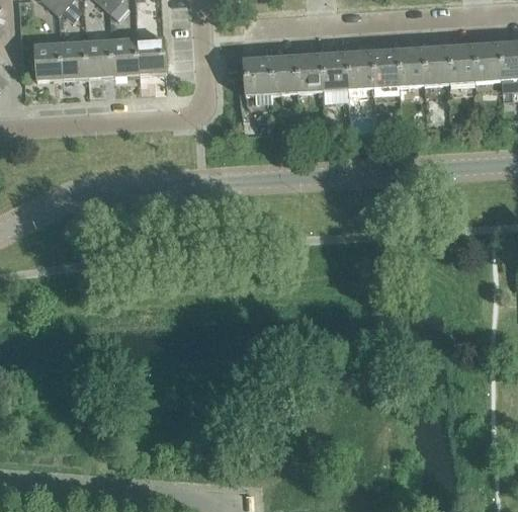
[(66,4),(61,0),(42,0),(58,13),(66,4)]
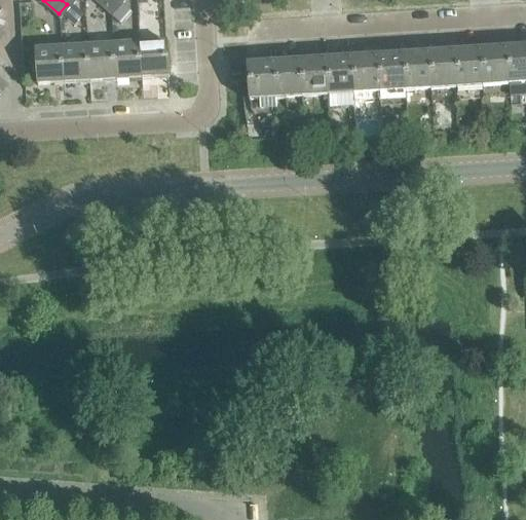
[(119,1),(118,0),(100,0),(111,10),(119,1)]
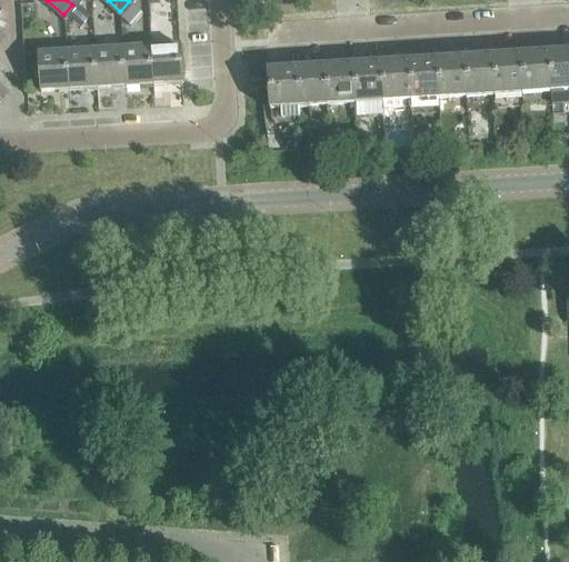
[(179,39),(150,40),(152,80),(181,78),(179,39)]
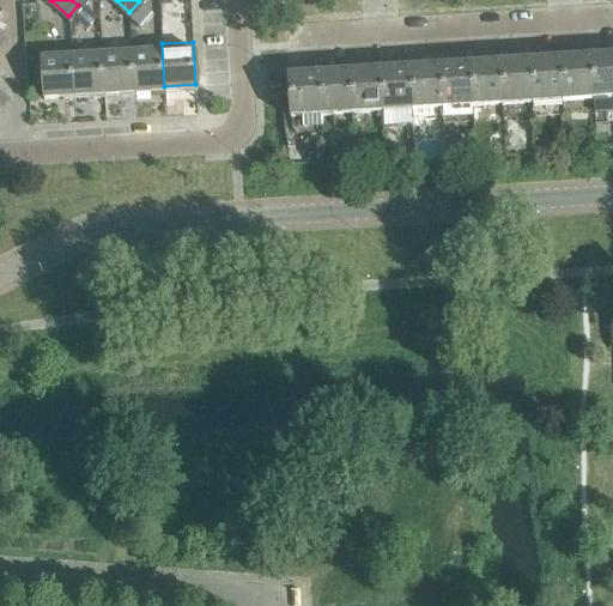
[(162,43),(132,46),(134,88),(164,86),(162,43)]
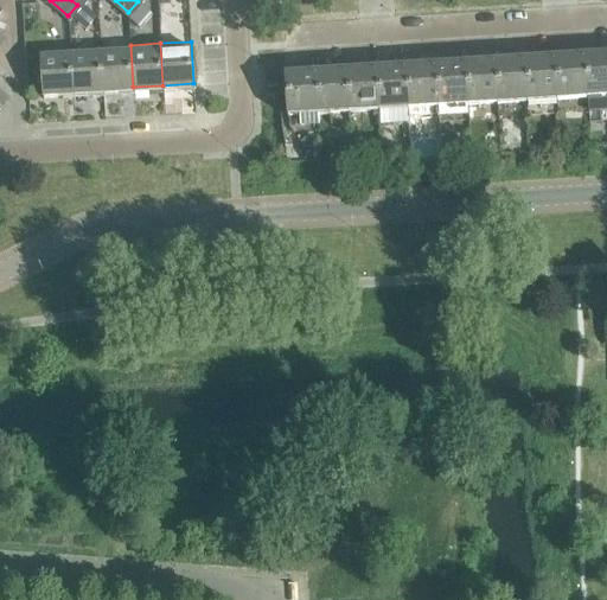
[(131,45),(101,46),(103,89),(133,87),(131,45)]
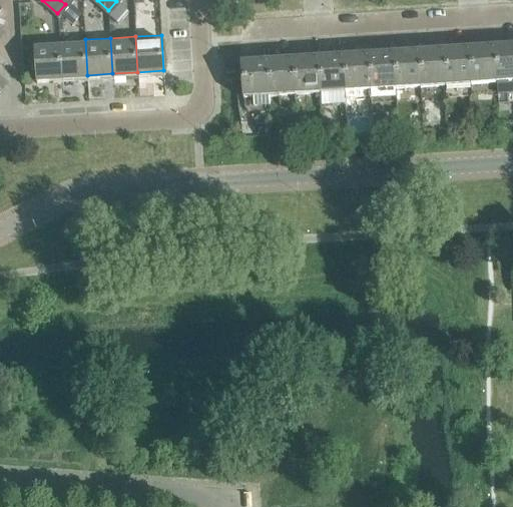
[(85,39),(59,41),(62,76),(87,75),(85,39)]
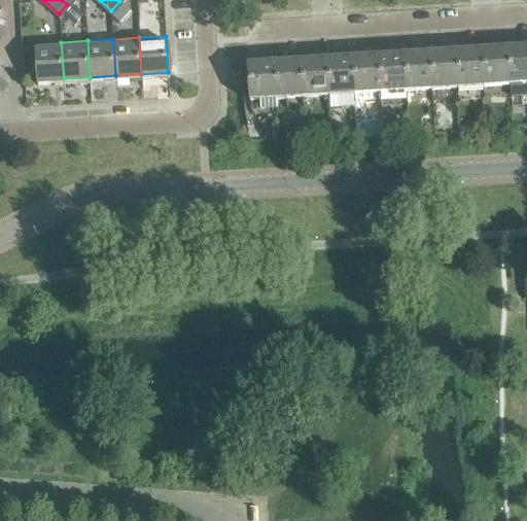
[(526,41),(506,43),(508,80),(526,78),(526,41)]
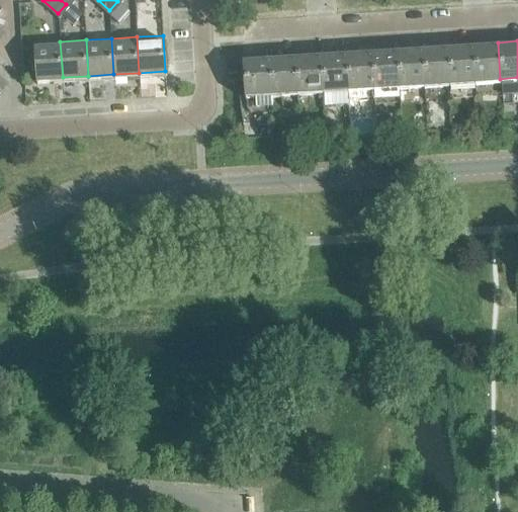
[(63,77),(60,41),(33,44),(35,79),(63,77)]
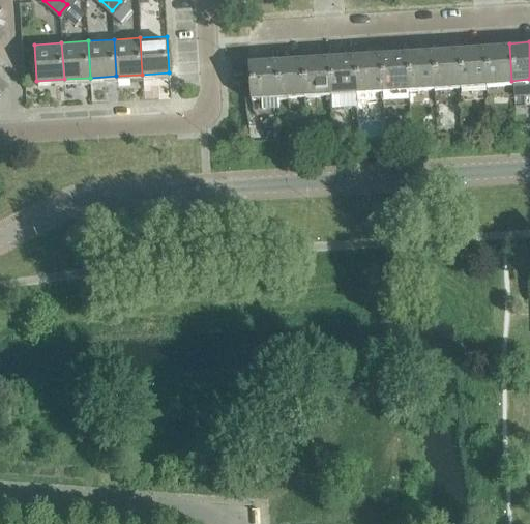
[(509,44),(483,45),(486,82),(511,81),(509,44)]
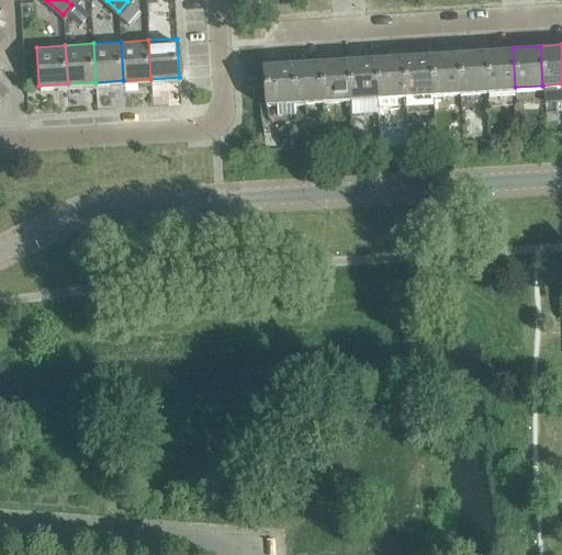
[(513,47),(485,49),(487,89),(515,87),(513,47)]
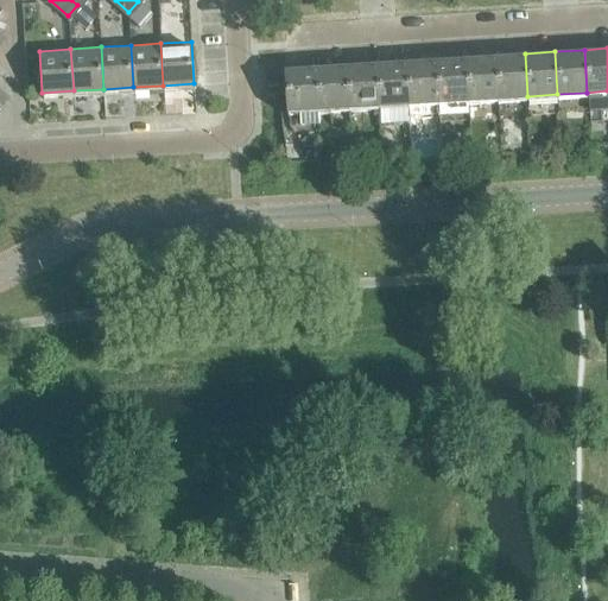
[(525,54),(495,55),(498,97),(527,96),(525,54)]
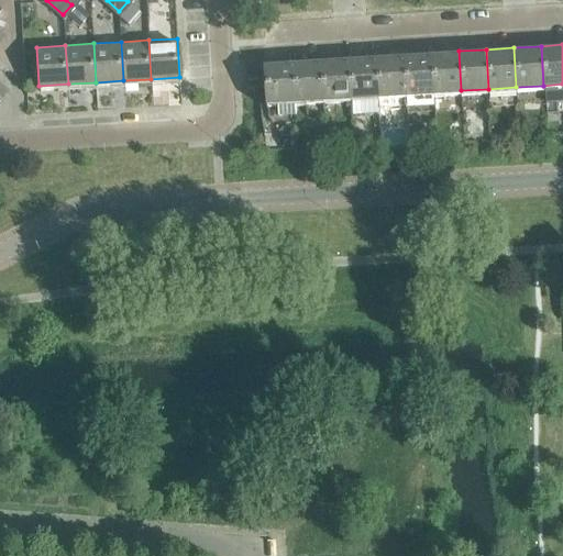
[(459,51),(430,53),(433,92),(461,90),(459,51)]
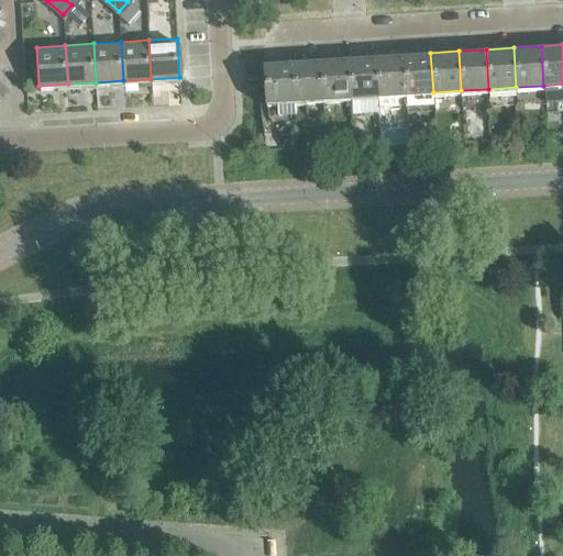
[(430,53),(403,55),(405,93),(433,92),(430,53)]
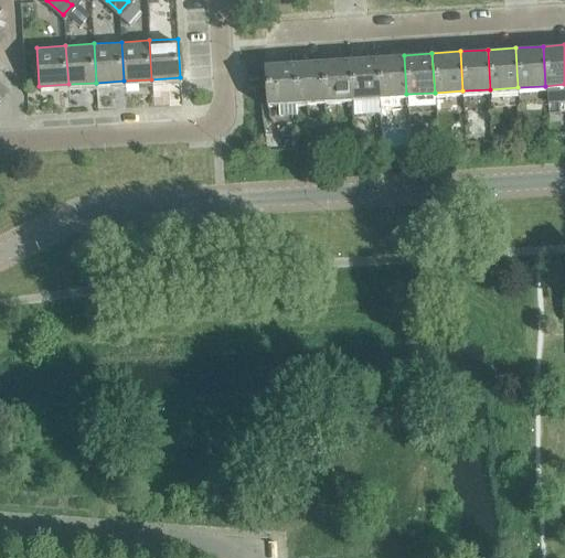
[(404,55),(376,56),(379,96),(406,94),(404,55)]
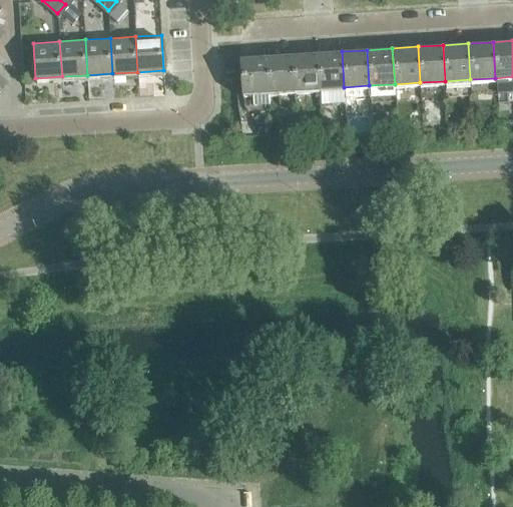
[(342,51),(317,53),(319,88),(344,87),(342,51)]
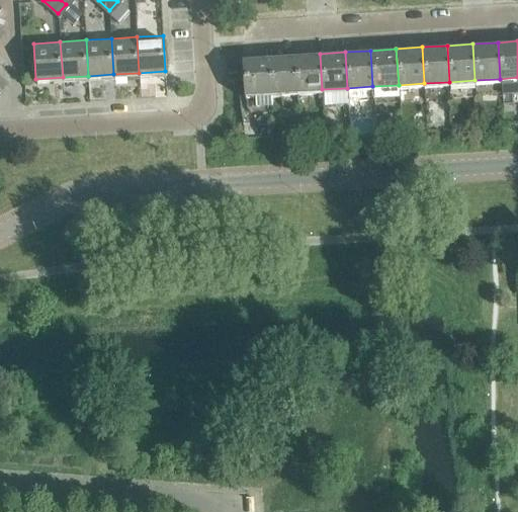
[(225,53),(226,69),(237,68),(236,53),(225,53)]
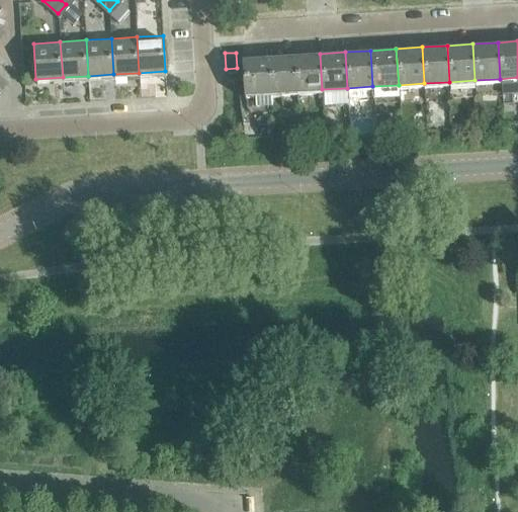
[(320,54),(294,55),(296,91),(322,89),(320,54)]
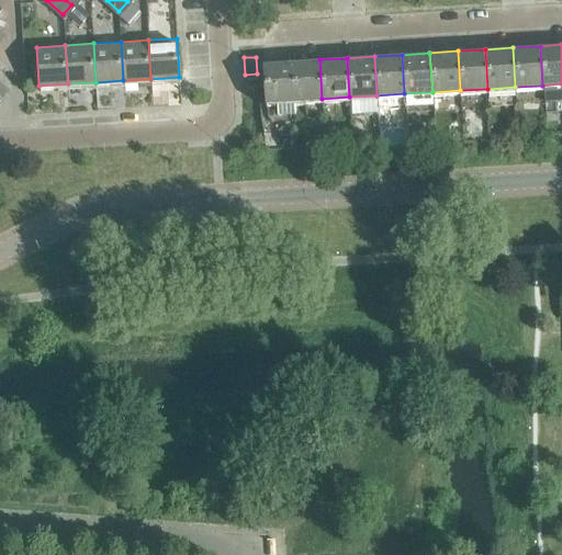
[(319,59),(292,61),(294,101),(322,99),(319,59)]
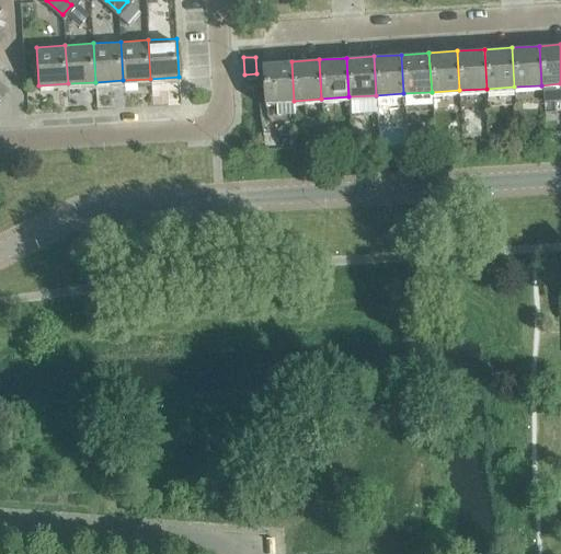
[(294,101),(292,61),(262,62),(264,102),(294,101)]
